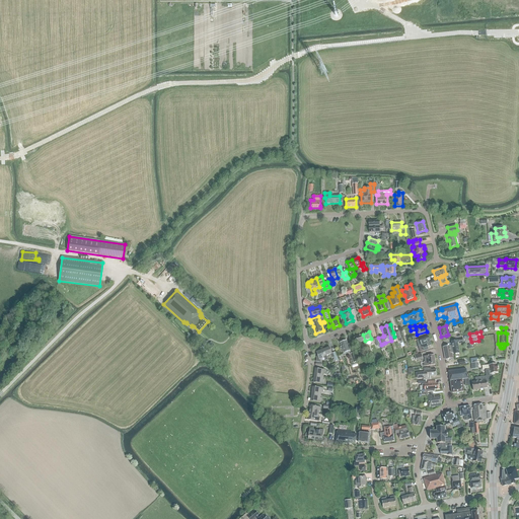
[(365,341),(363,335),(356,337),(358,343),(365,341)]
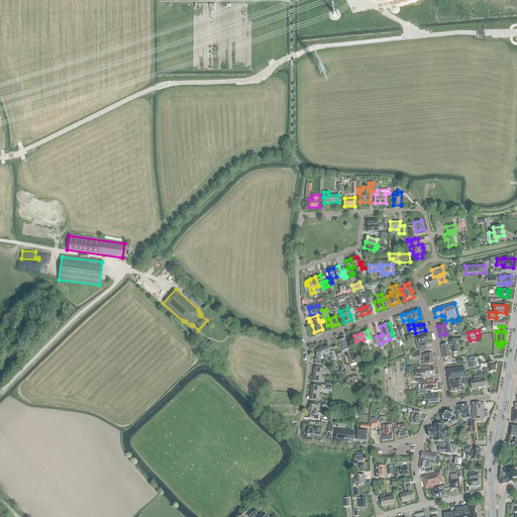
[(429,344),(426,335),(414,338),(418,350),(422,349),(421,346),(429,344)]
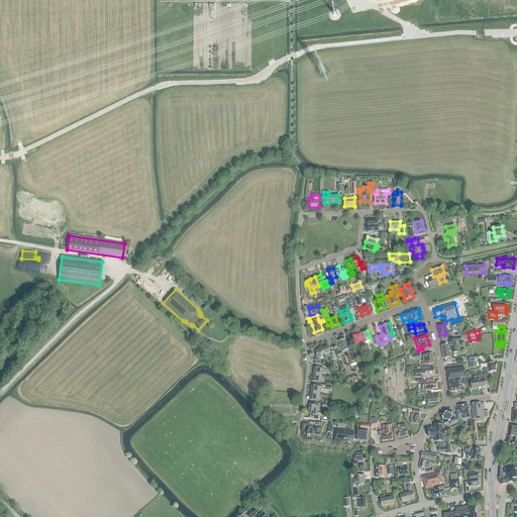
[(448,352),(450,351),(451,351),(451,353),(457,351),(455,341),(456,341),(456,342),(461,341),(461,337),(454,339),(455,339),(449,340),(450,344),(447,345),(448,350),(448,352)]
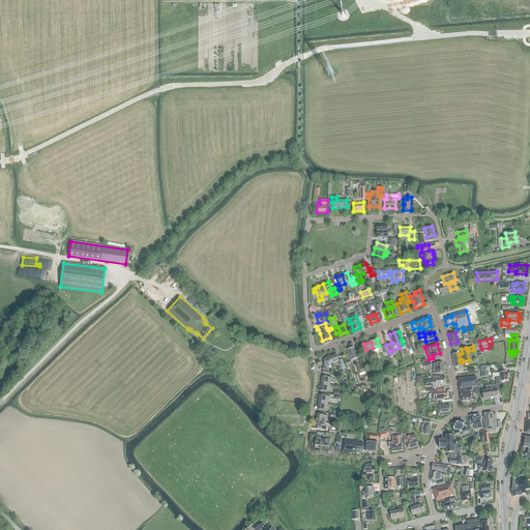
[(355,352),(354,348),(347,350),(349,354),(348,354),(351,361),(359,359),(356,351),(355,352)]
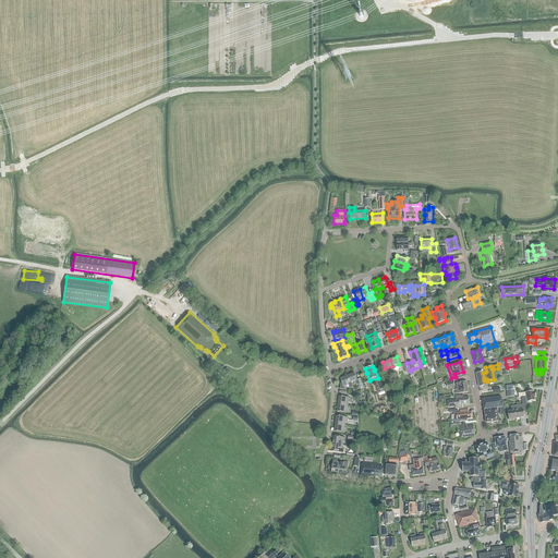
[(227,367),(221,374),(223,377),(225,378),(226,376),(230,371),(227,367)]
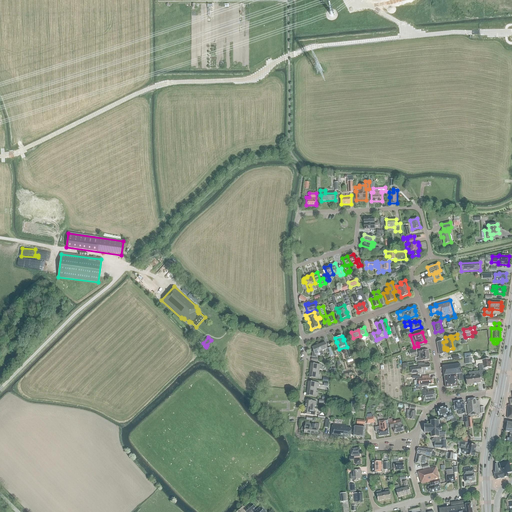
[(321,350),(322,351),(326,349),(327,353),(329,353),(330,356),(333,355),(331,347),(328,348),(327,349),(325,343),(318,345),(320,351),(321,350)]
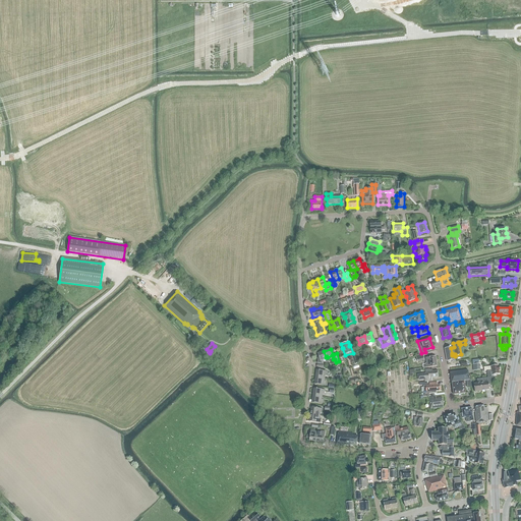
[(326,357),(324,351),(317,354),(320,358),(317,358),(316,363),(322,364),(322,359),(325,357),(327,361),(329,361),(328,357),(327,356),(326,357)]
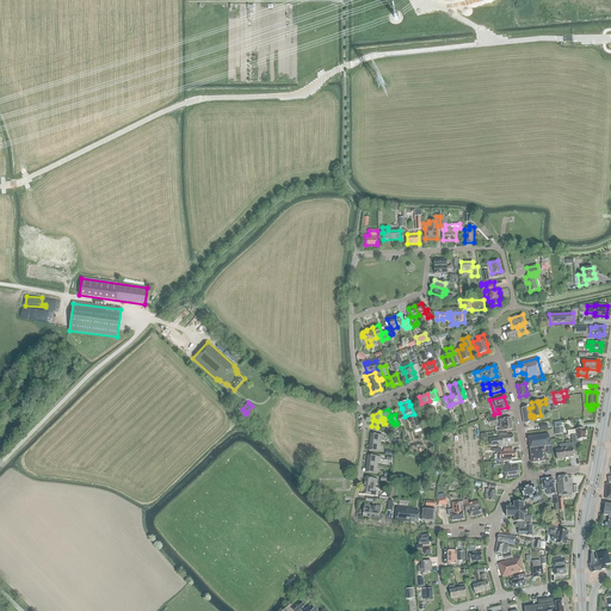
[(512,430),(511,418),(499,420),(500,426),(499,426),(499,432),(512,430)]
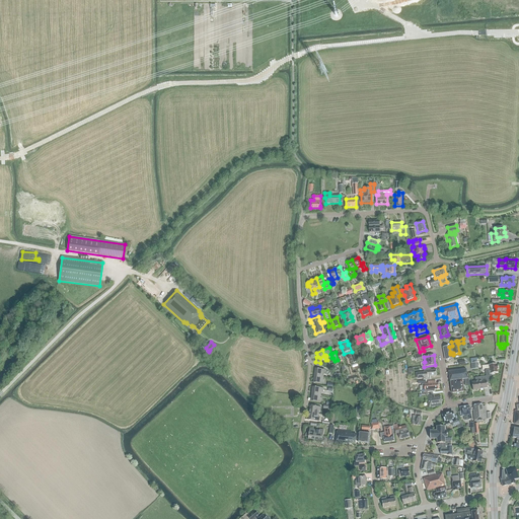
[(497,365),(496,364),(489,365),(483,366),(483,369),(487,368),(487,369),(490,368),(491,374),(494,374),(494,373),(498,372),(497,369),(498,369),(498,365),(497,365)]
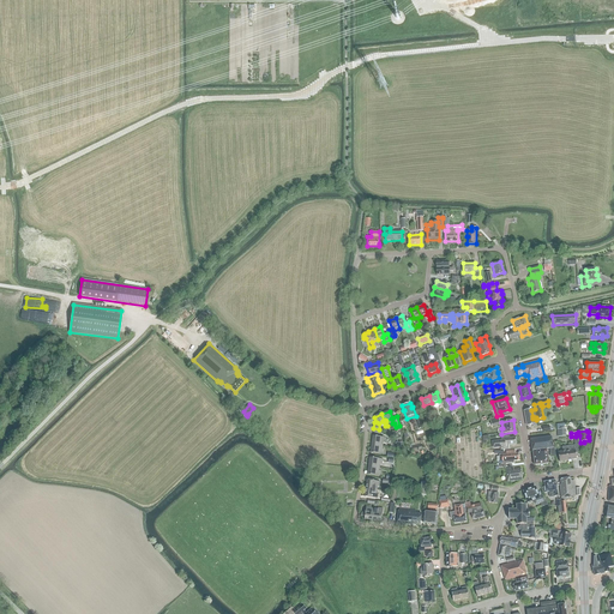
[(371,444),(381,446),(383,443),(385,443),(385,438),(372,435),(371,444)]
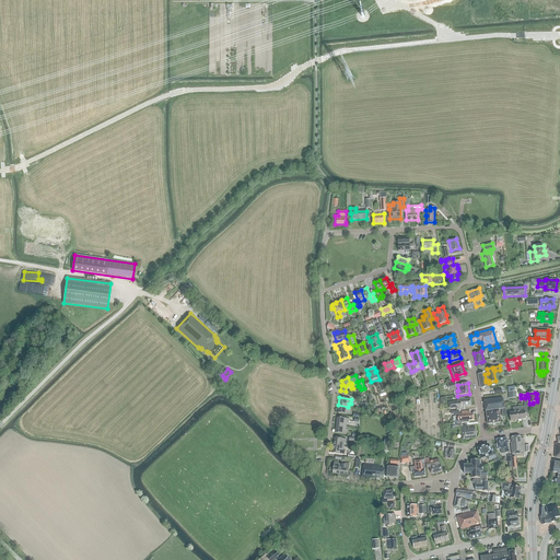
[(462,398),(462,397),(457,397),(457,401),(448,403),(450,408),(457,408),(457,410),(464,409),(464,406),(470,406),(470,399),(465,399),(465,397),(462,398)]
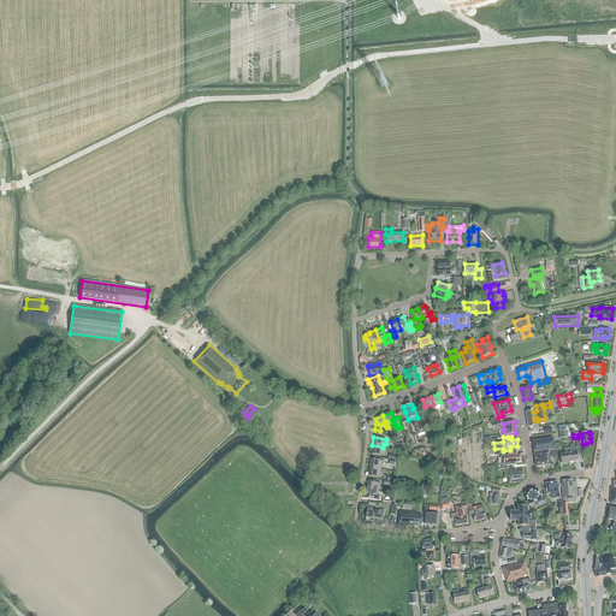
[(534,452),(549,450),(551,450),(555,449),(554,438),(532,442),(534,452)]
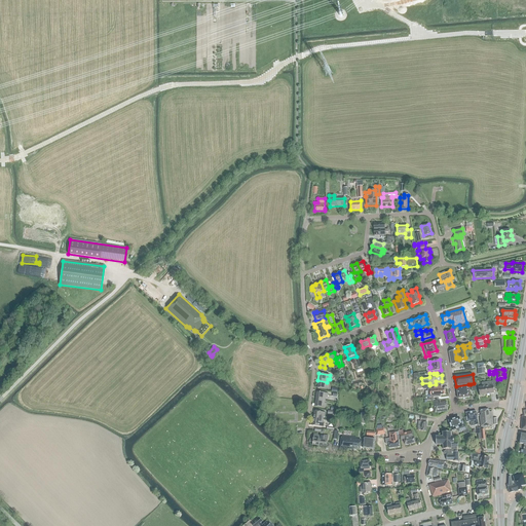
[(485,386),(486,395),(493,393),(493,388),(498,387),(497,381),(496,381),(495,375),(491,375),(492,382),(484,382),(485,386)]
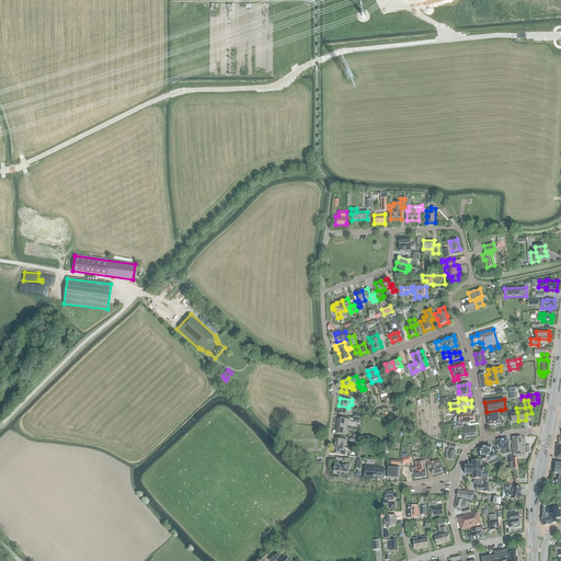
[(348,410),(348,408),(339,405),(338,414),(350,415),(351,411),(348,410)]
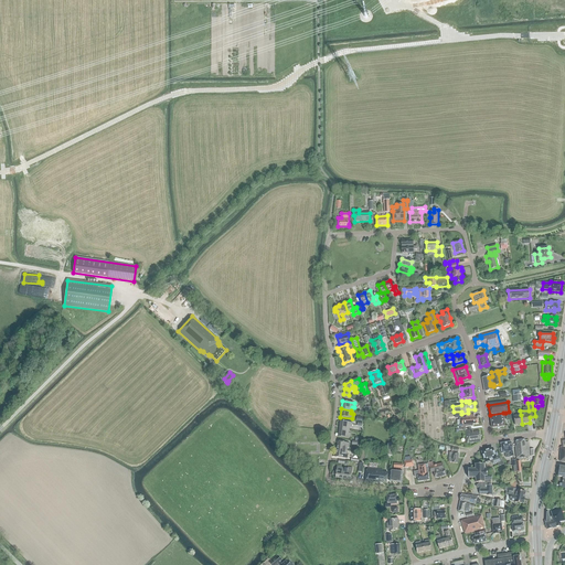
[(503,413),(490,415),(491,428),(504,426),(503,413)]
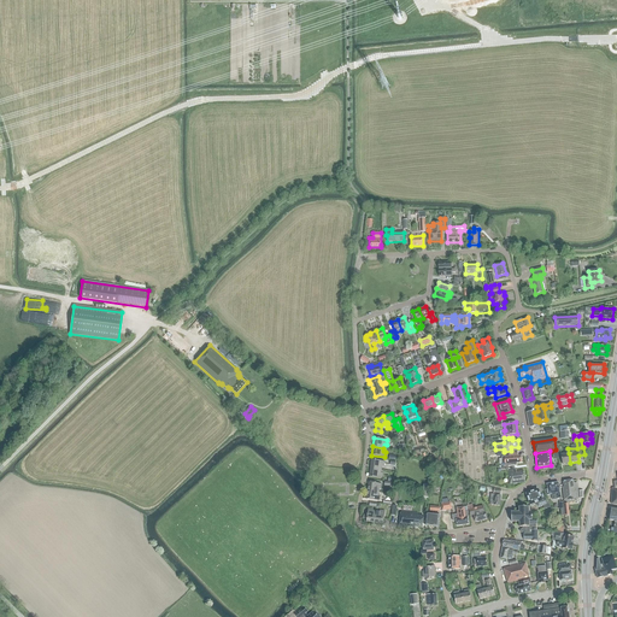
[(518,456),(517,453),(509,453),(509,457),(506,457),(506,456),(501,458),(503,464),(506,464),(506,466),(516,465),(516,463),(522,463),(521,456),(518,456)]
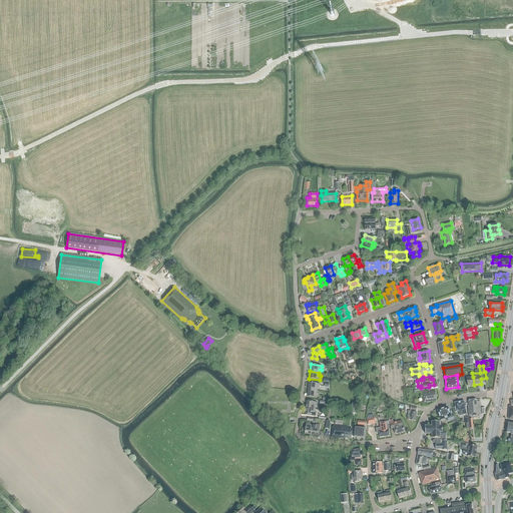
[(308,389),(317,391),(317,388),(319,388),(320,384),(309,382),(308,389)]
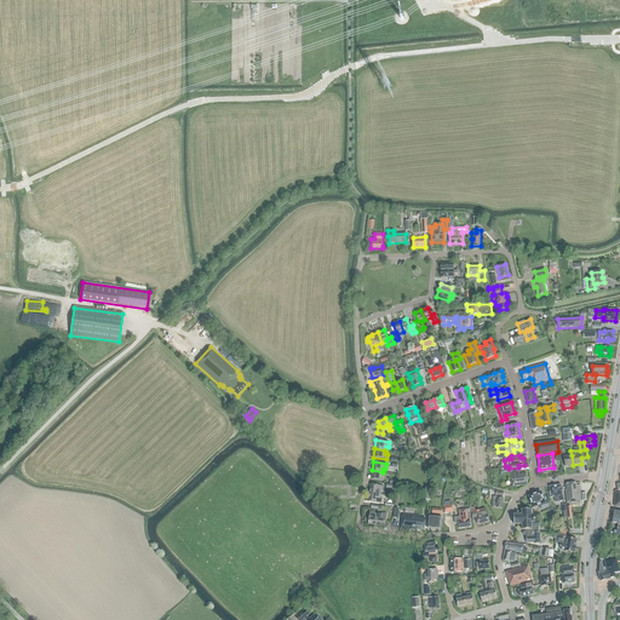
[(383,475),(383,472),(372,470),(371,478),(384,481),(384,476),(383,475)]
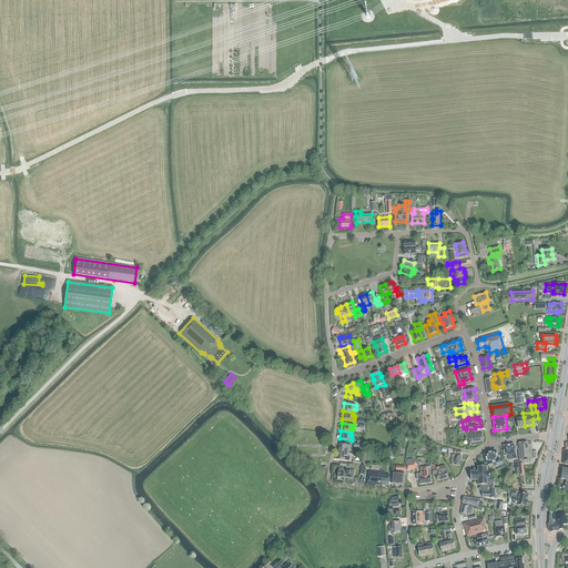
[(475,434),(475,433),(467,434),(469,446),(483,444),(482,434),(475,434)]
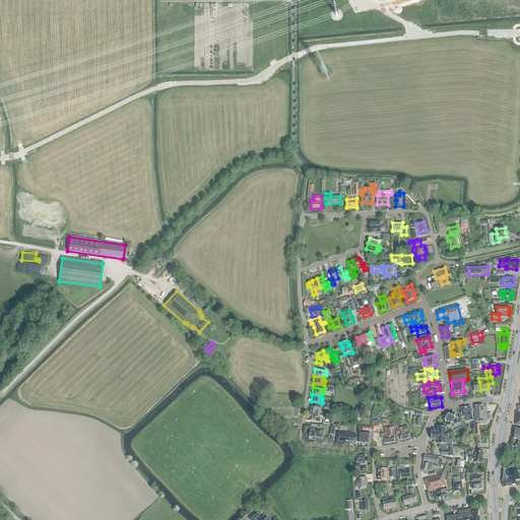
[(483,407),(483,405),(474,406),(474,410),(473,410),(475,421),(488,419),(485,407),(483,407)]
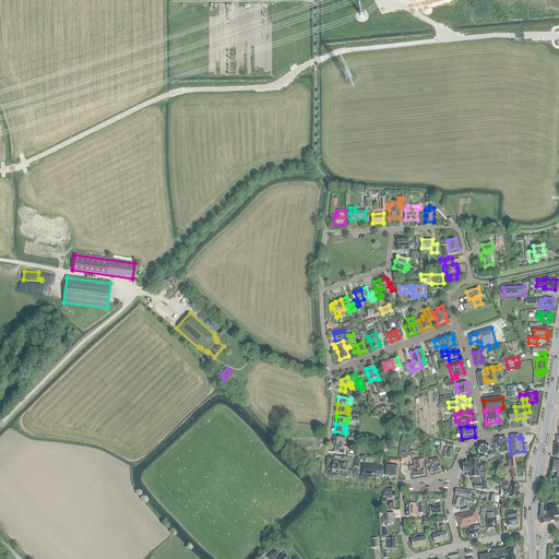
[(333,437),(332,444),(343,445),(343,443),(345,443),(345,438),(333,437)]
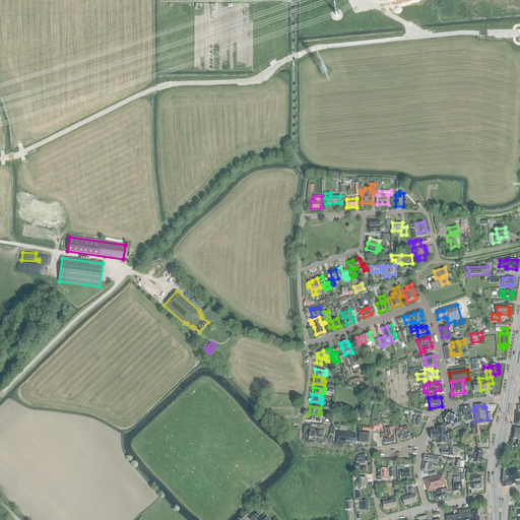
[(472,420),(470,407),(461,408),(461,412),(460,412),(461,417),(464,416),(465,421),(472,420)]
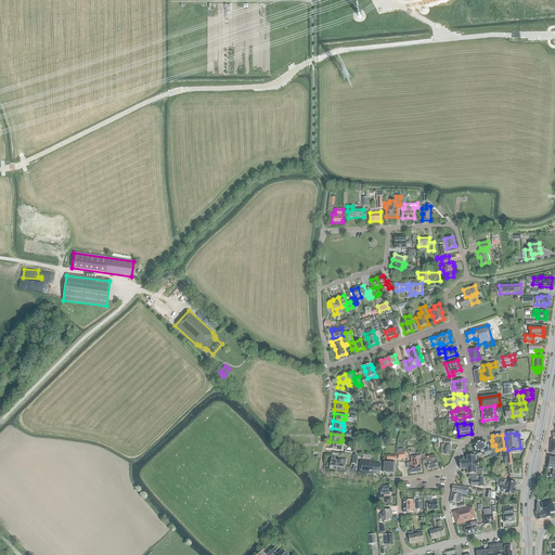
[(486,456),(489,455),(490,459),(494,456),(493,453),(492,453),(491,449),(487,450),(483,440),(474,444),(477,454),(482,452),(483,455),(485,455),(486,456)]
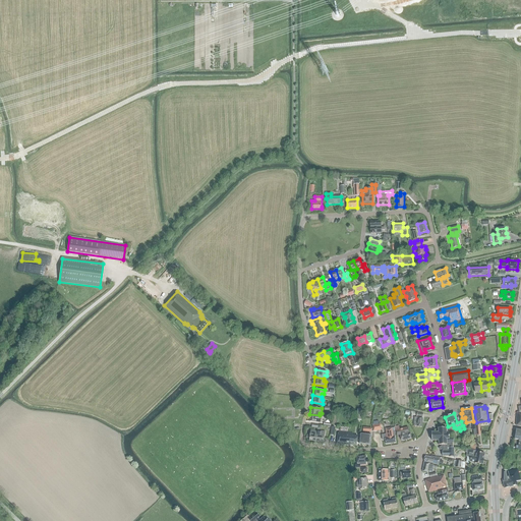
[(320,415),(309,414),(309,421),(320,422),(321,418),(320,418),(320,415)]
